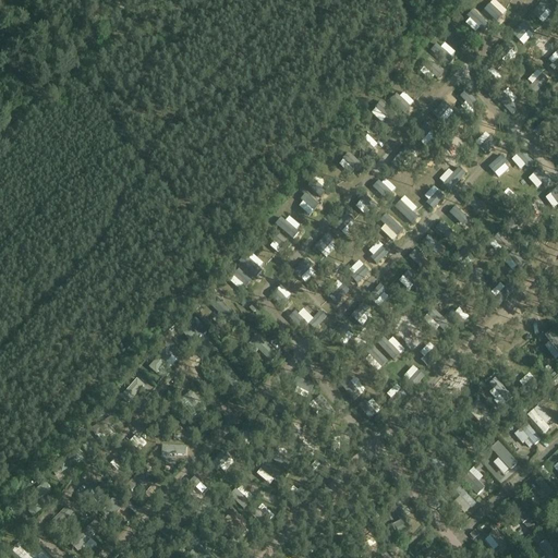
[(481,0),(478,1),(484,13),(492,10),(486,0),(481,0)]
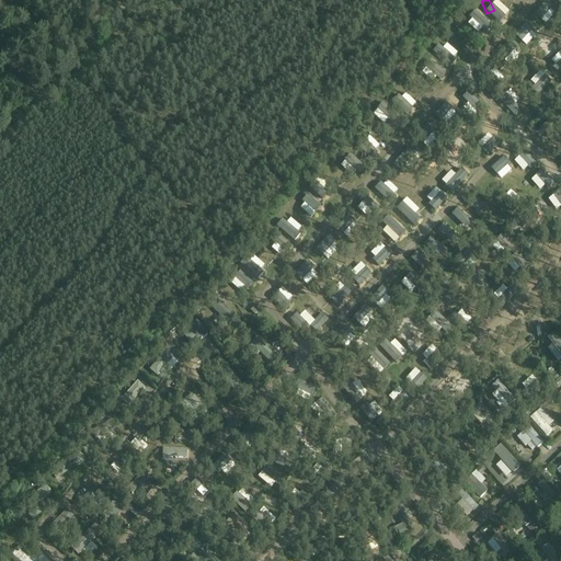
[(460,54),(464,41),(453,37),(449,50),(460,54)]
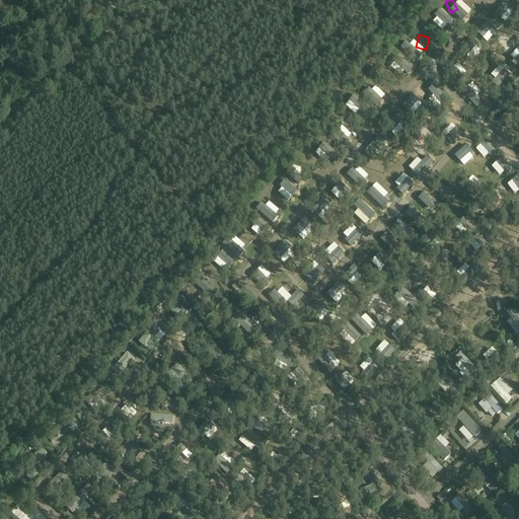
[(491,38),(482,47),(491,55),(499,46),(491,38)]
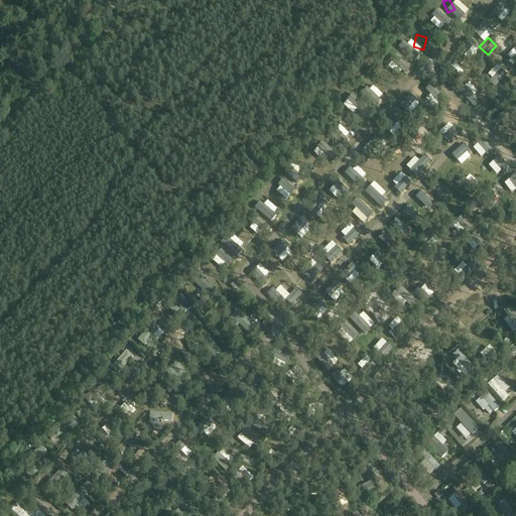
[(471,98),(476,92),(469,85),(464,91),(471,98)]
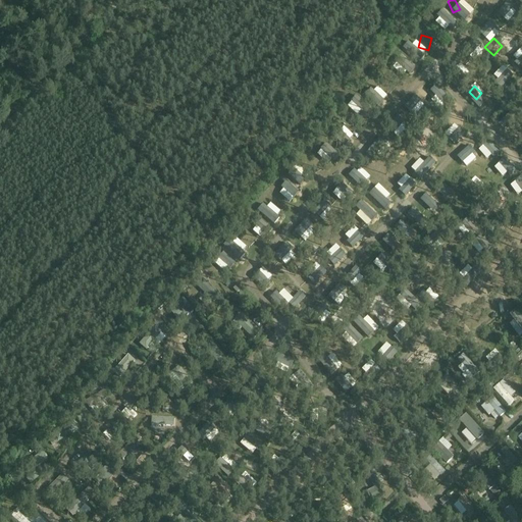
[(424,154),(428,143),(421,141),(417,151),(424,154)]
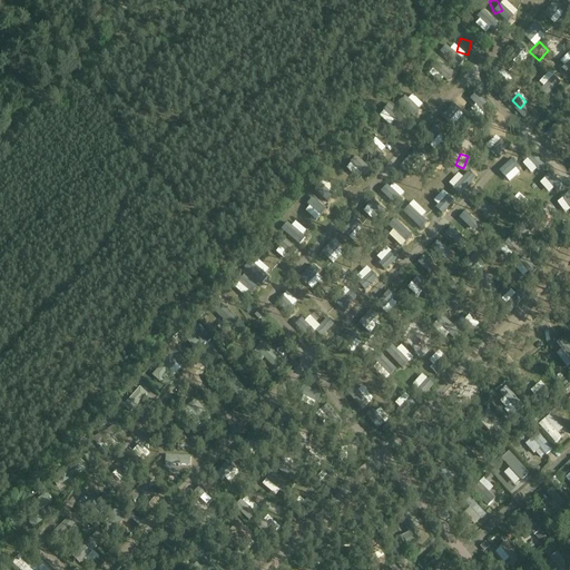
[(345,161),(337,172),(349,182),(357,170),(345,161)]
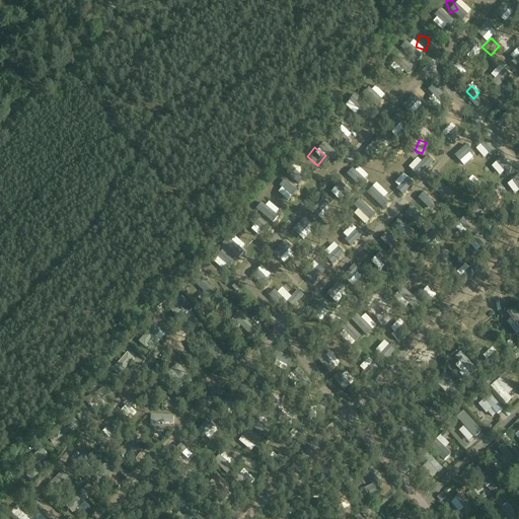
[(366,171),(376,180),(383,171),(374,162),(366,171)]
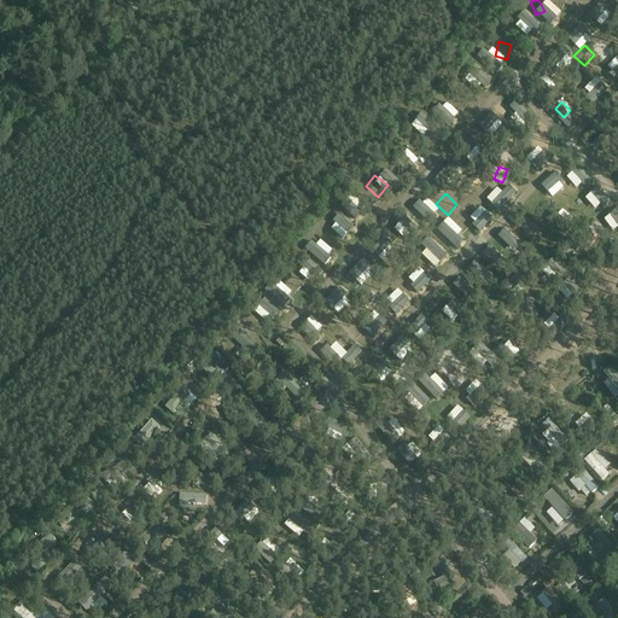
[(350,202),(355,208),(365,200),(359,194),(350,202)]
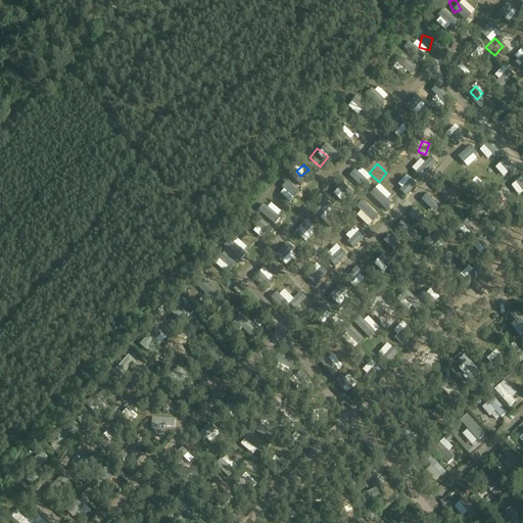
[(394,174),(407,183),(414,175),(400,164),(394,174)]
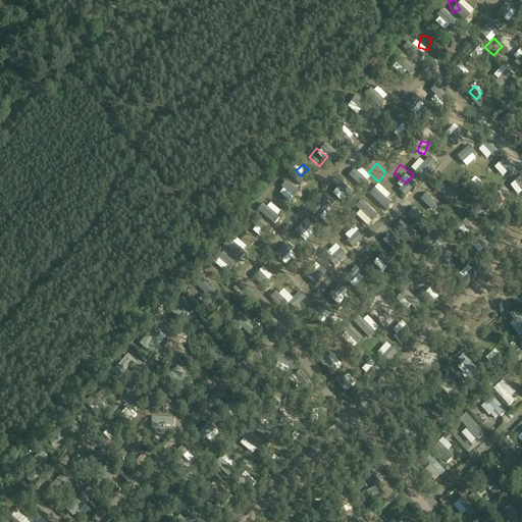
[(380,189),(386,193),(395,181),(389,177),(380,189)]
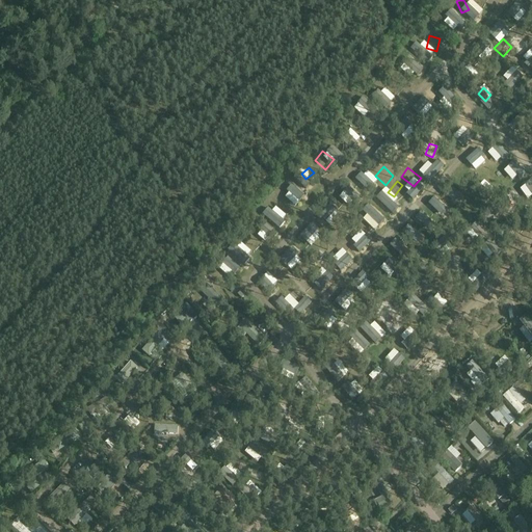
[(274,221),(284,212),(272,201),(263,210),(274,221)]
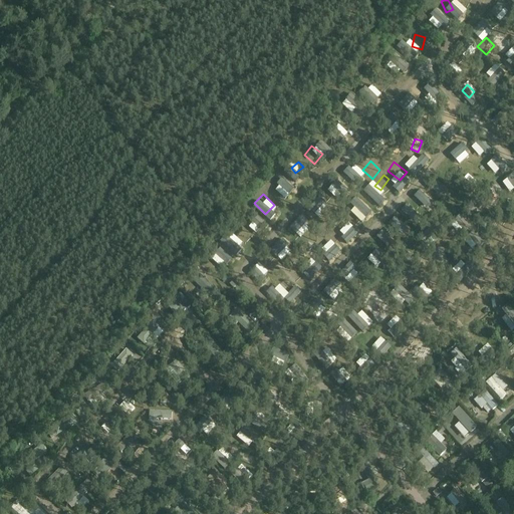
[(363,194),(355,206),(361,211),(370,199),(363,194)]
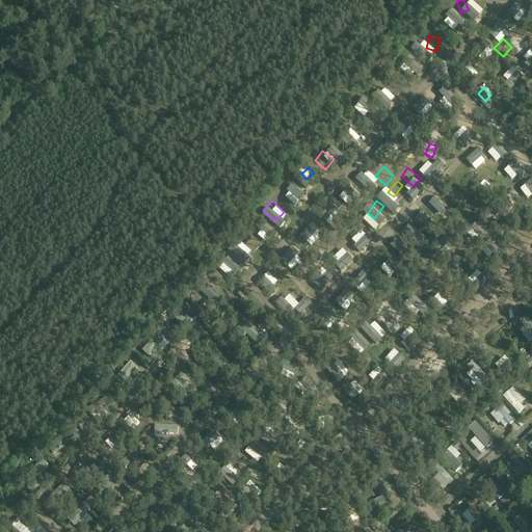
[(361,230),(369,222),(364,216),(355,224),(361,230)]
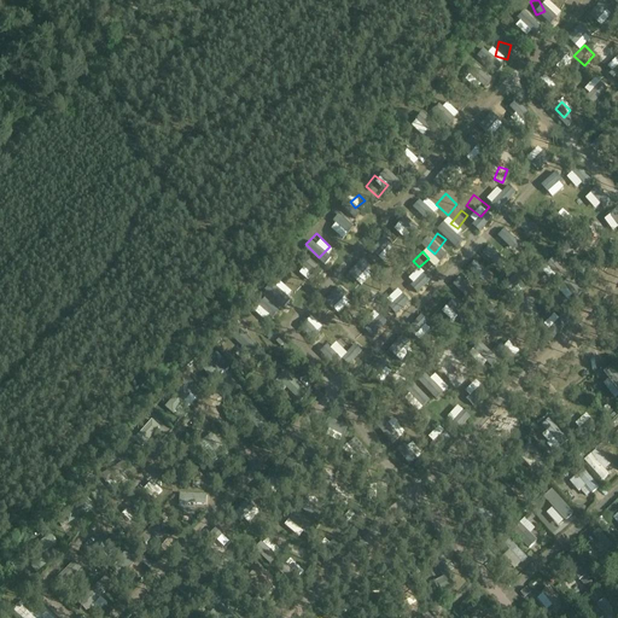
[(284,298),(293,287),(281,277),(272,287),(284,298)]
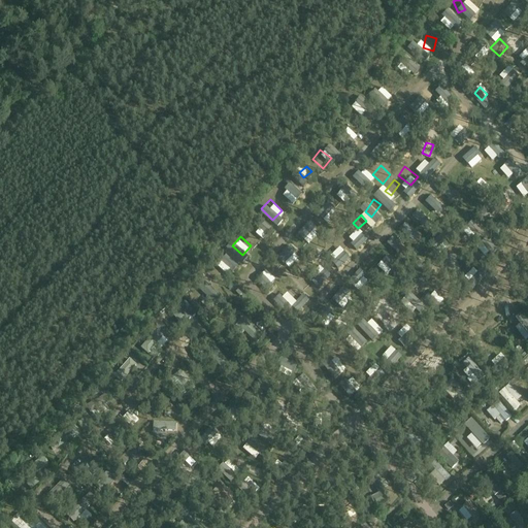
[(315,239),(306,244),(314,256),(322,251),(315,239)]
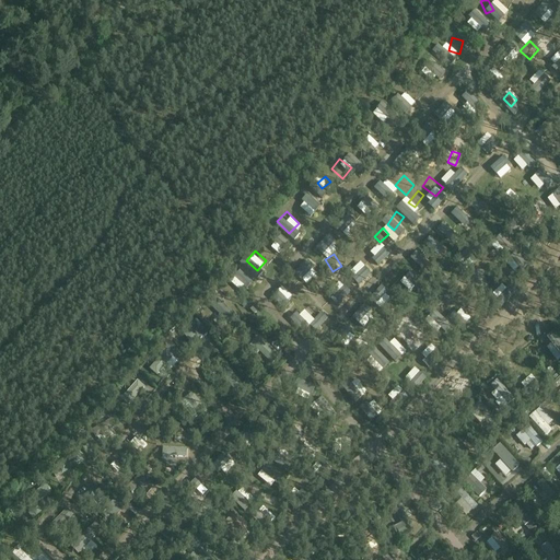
[(307,301),(312,296),(302,286),(296,290),(307,301)]
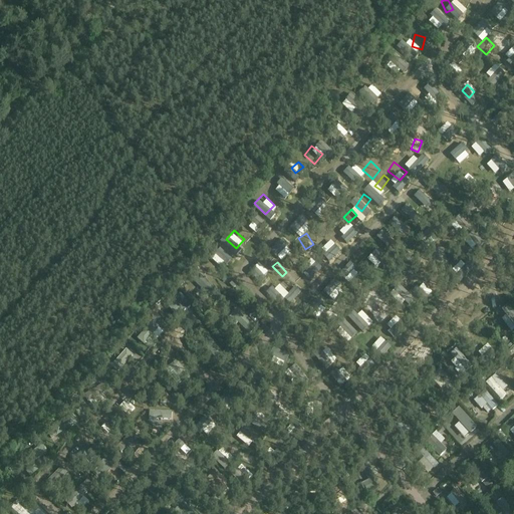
[(211,297),(217,291),(200,273),(193,280),(211,297)]
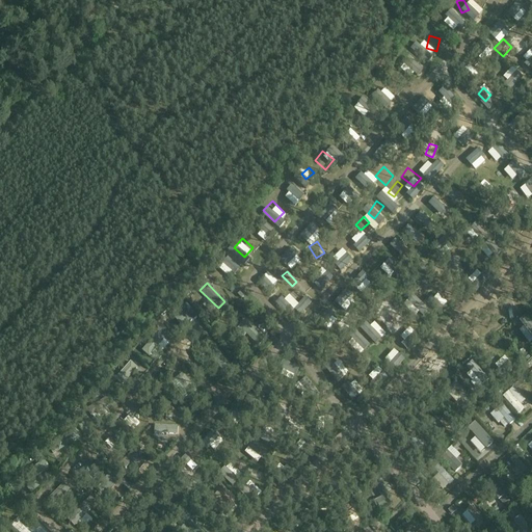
[(416,303),(410,309),(421,319),(419,322),(421,324),(424,322),(427,325),(432,319),(416,303)]
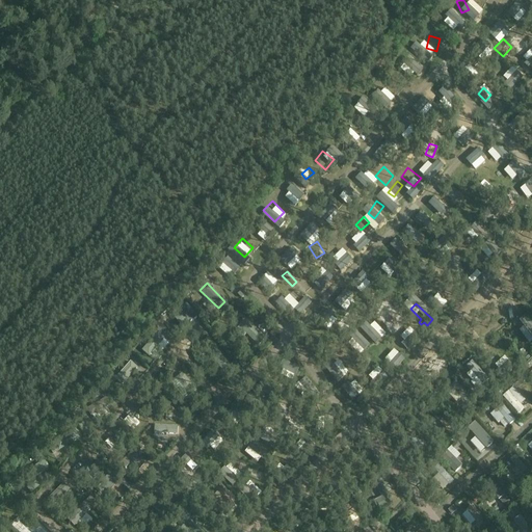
[(189,323),(197,318),(187,304),(173,315),(179,323),(186,318),(189,323)]
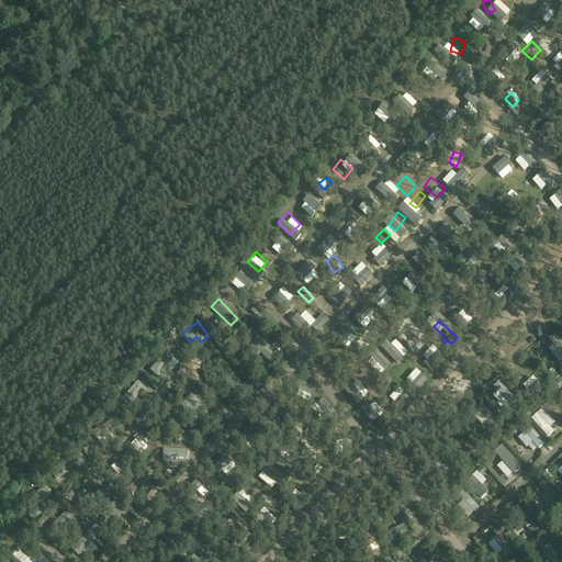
[(555,346),(561,353),(561,355),(561,341),(555,334),(550,339),(555,346)]
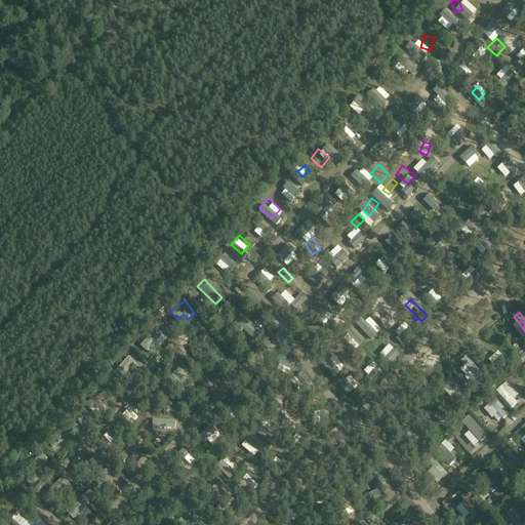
[(261,334),(242,315),(236,322),(255,341),(261,334)]
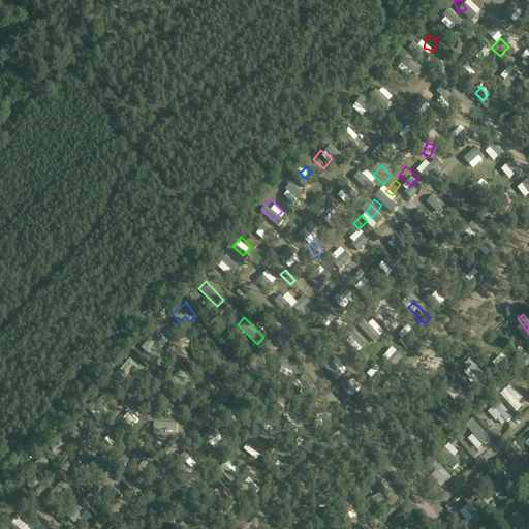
[(157,327),(163,322),(159,318),(154,322),(157,327)]
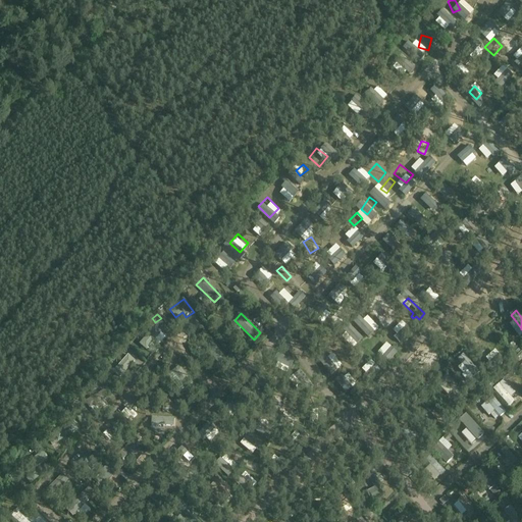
[(162,332),(155,326),(140,344),(147,350),(162,332)]
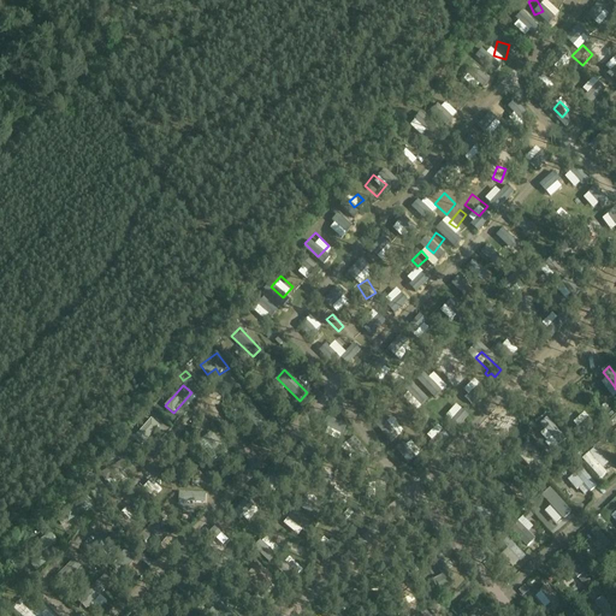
[(134,438),(142,445),(160,426),(152,419),(134,438)]
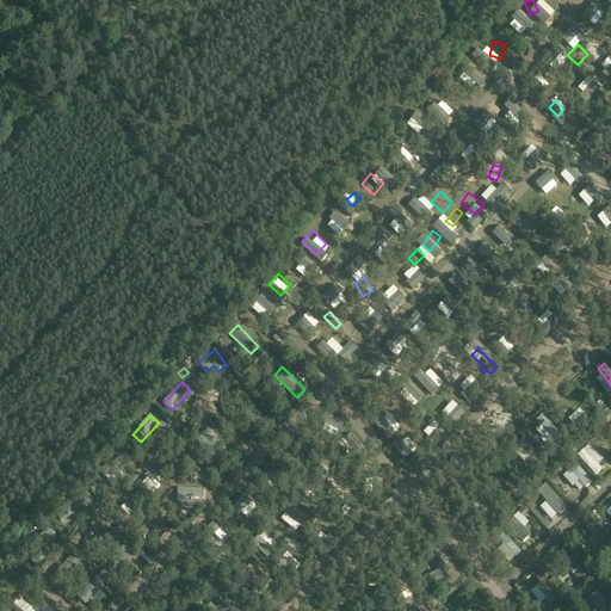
[(560,436),(542,415),(536,420),(555,442),(560,436)]
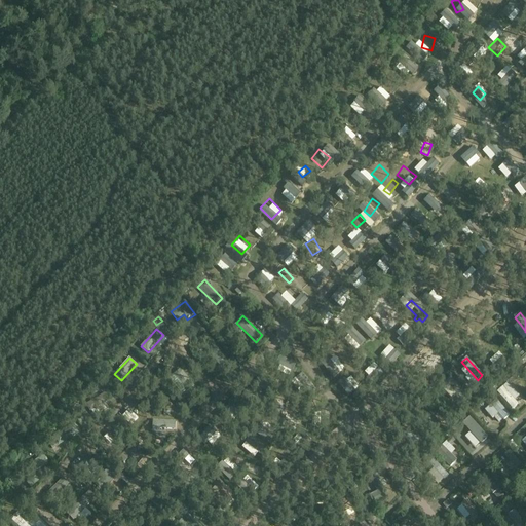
[(181,369),(175,374),(188,391),(194,386),(181,369)]
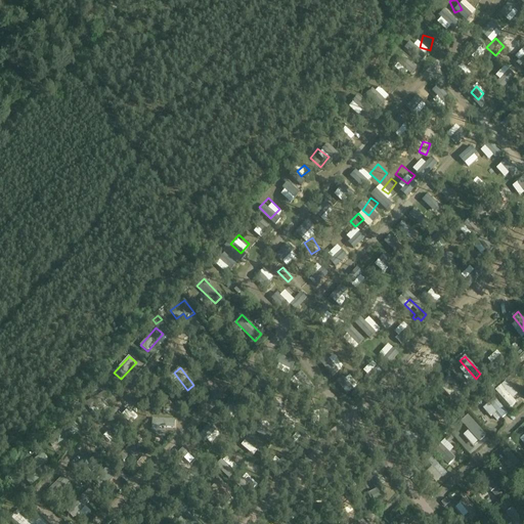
[(341,367),(337,370),(341,377),(345,374),(341,367)]
